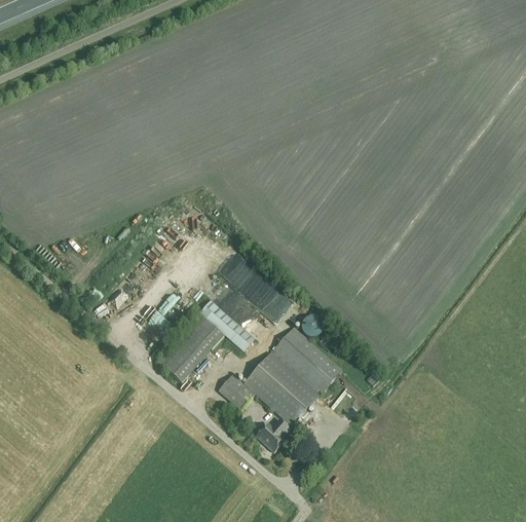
[(157,360),(182,382),(224,334),(199,312),(157,360)]
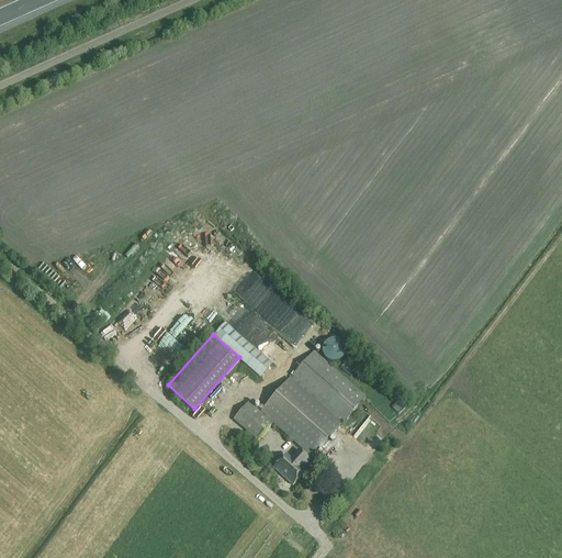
[(345,353),(345,348),(345,344),(341,339),(338,337),(334,336),(329,337),(325,339),(323,344),(322,348),(323,353),(325,356),(329,359),(334,359),(338,359),(341,356),(345,353)]
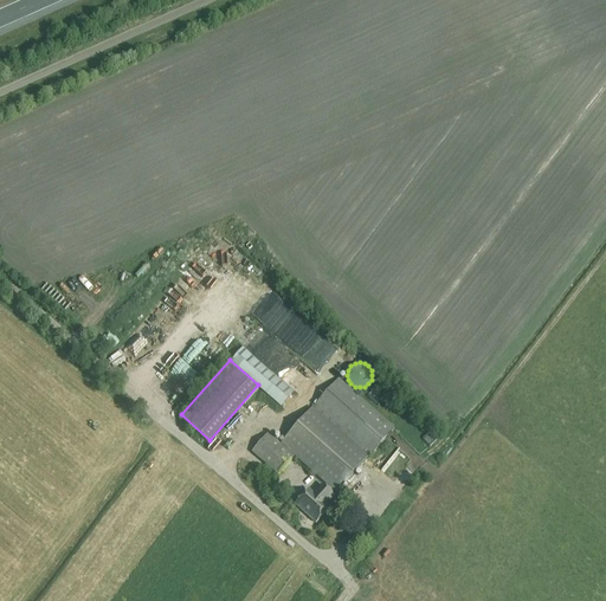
[(279,440),(268,430),(251,447),(277,471),(294,452),(327,480),(324,484),(321,482),(313,491),(308,485),(295,501),(315,518),(328,504),(324,501),(333,491),(329,489),(331,485),(336,490),(368,453),(394,425),(337,375),(279,440)]
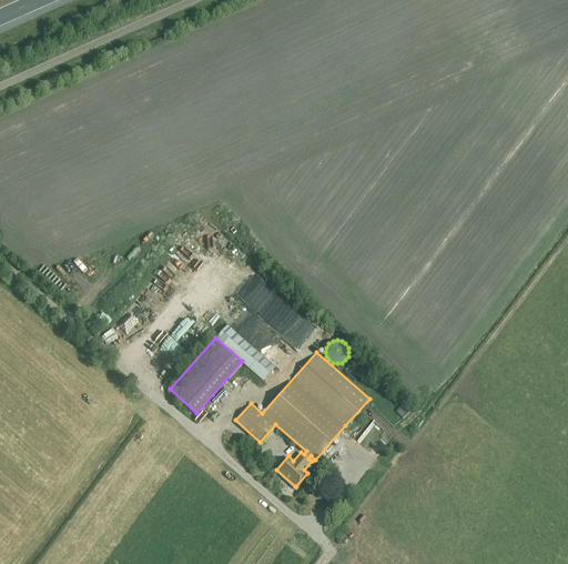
[(402,401),(395,409),(403,415),(409,408),(402,401)]
